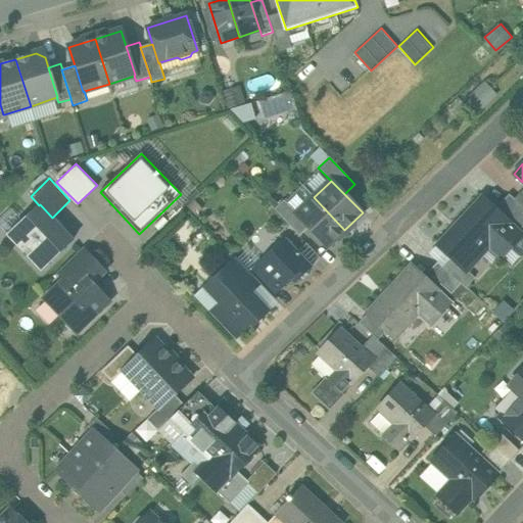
[(522,189),(514,199),(522,207),(522,189)]
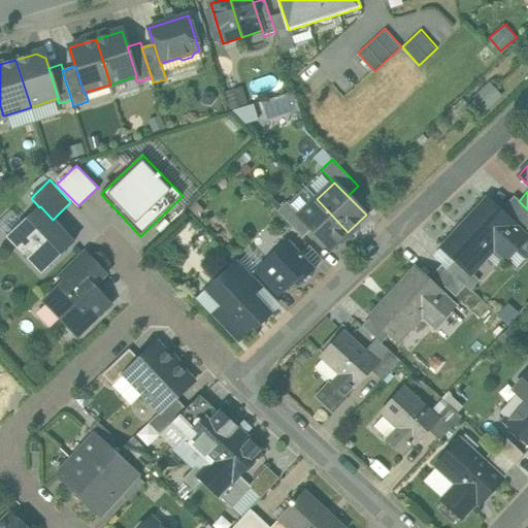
[(348,232),(317,199),(299,216),(299,217),(311,230),(330,249),(348,232)]
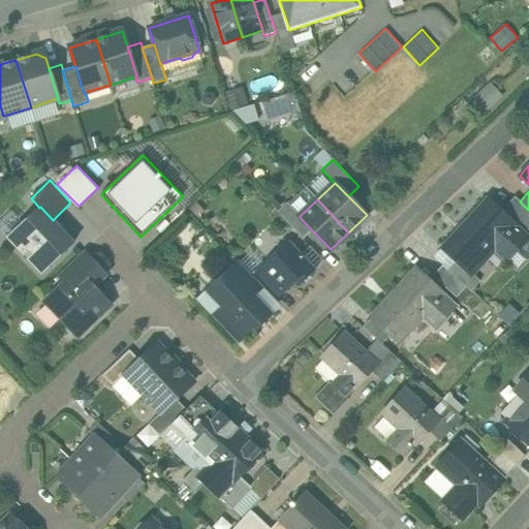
[(464,229),(490,255),(495,250),(506,260),(528,238),(517,227),(487,199),(468,220),(470,222),(464,229)]
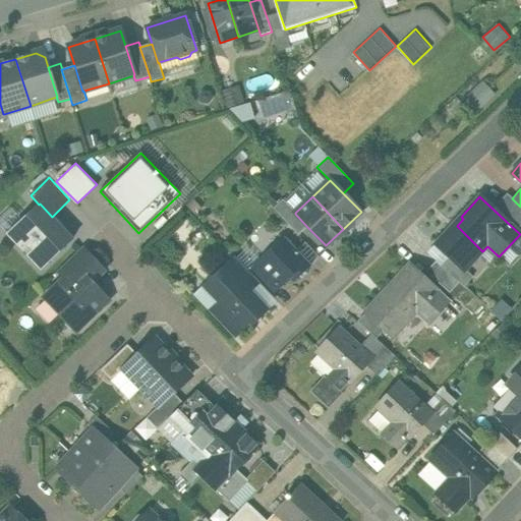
[(520,224),(520,207),(512,198),(502,210),(520,226),(520,224)]
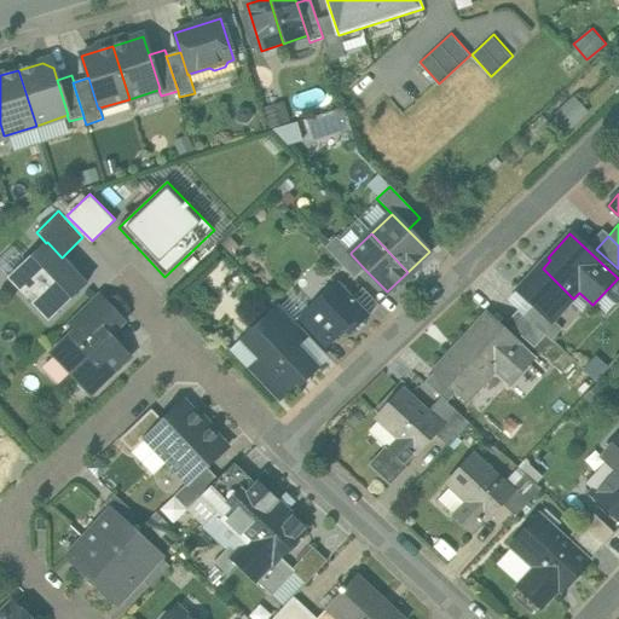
[(351,253),(336,237),(325,248),(354,279),(365,270),(351,254),(351,253)]
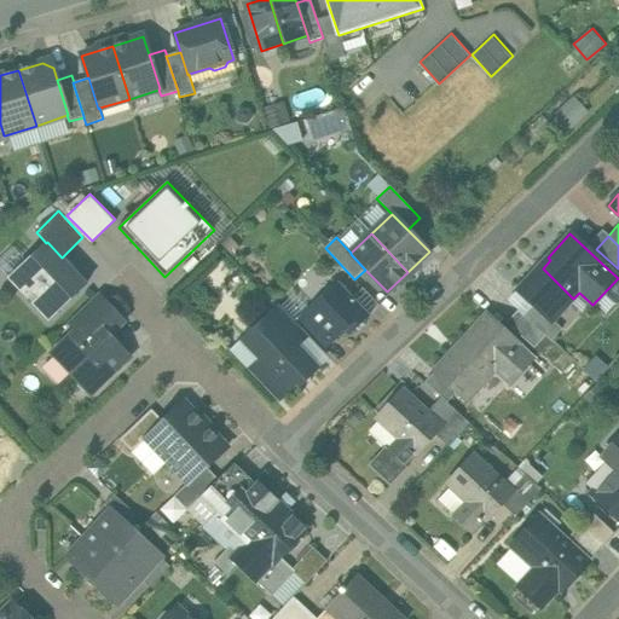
[(46,243),(9,278),(48,320),(87,284),(62,258),(47,242),(46,243)]
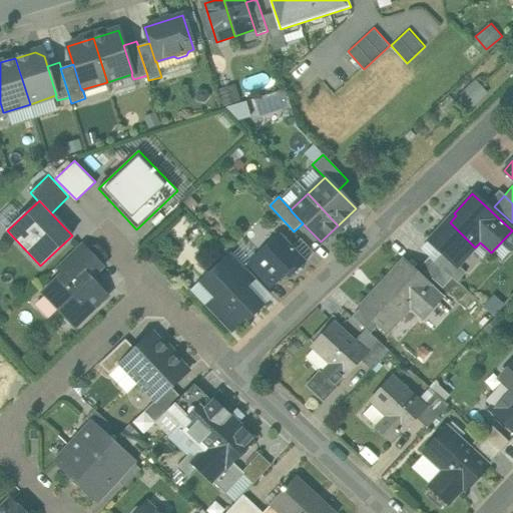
[(475,247),(450,222),(445,227),(443,225),(429,240),(443,253),(457,267),(458,266),(475,247)]
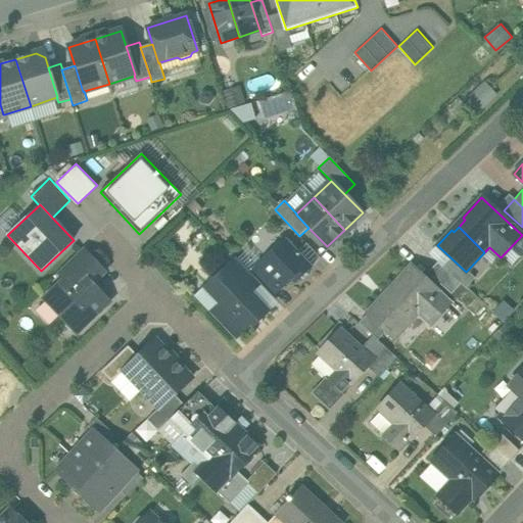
[(285,238),(258,264),(260,267),(252,275),(260,284),(273,297),(291,280),(294,284),(312,267),(285,238)]
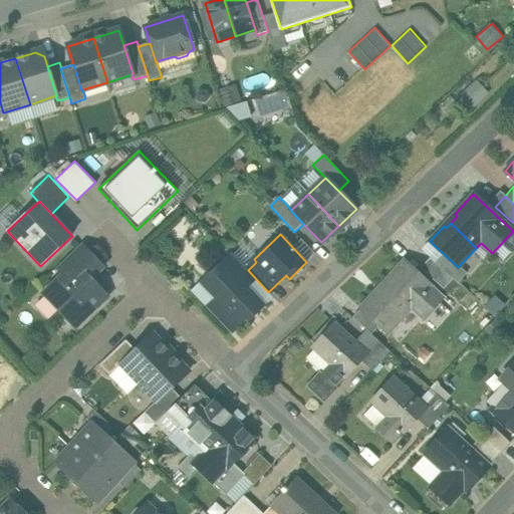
[(81,244),(57,267),(65,276),(86,255),(88,257),(91,254),(81,244)]
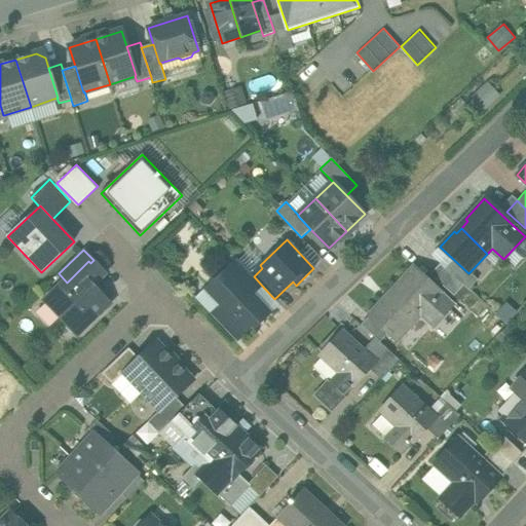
[(468,273),(454,260),(446,268),(463,286),(467,290),(478,279),(470,272),(468,273)]
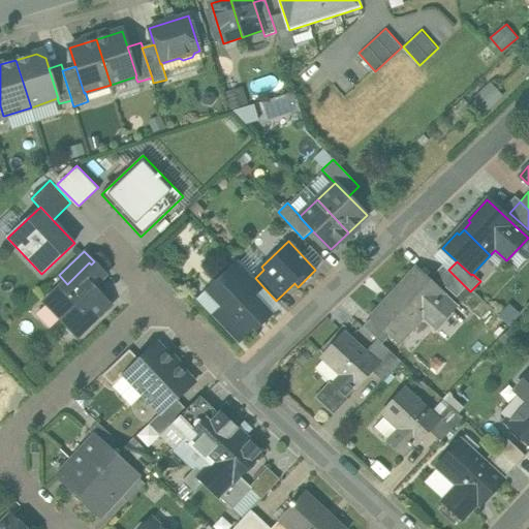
[(67,284),(48,303),(62,318),(63,316),(78,332),(89,320),(90,321),(109,305),(93,288),(103,278),(91,265),(89,262),(67,284)]
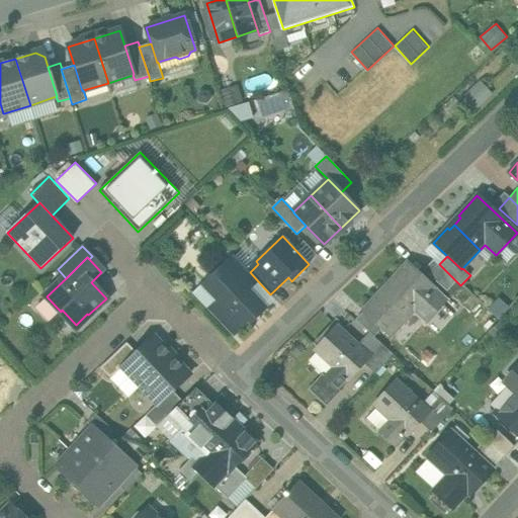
[(226,295),(211,309),(234,332),(248,319),(250,321),(263,308),(248,291),(258,281),(250,272),(235,257),(217,274),(224,281),(218,287),(226,295)]
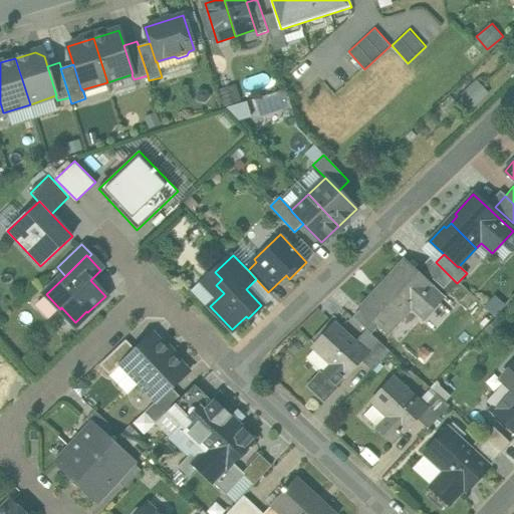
[(380,288),(407,314),(411,309),(422,320),(443,297),(433,287),(404,260),(384,280),(387,282),(380,288)]
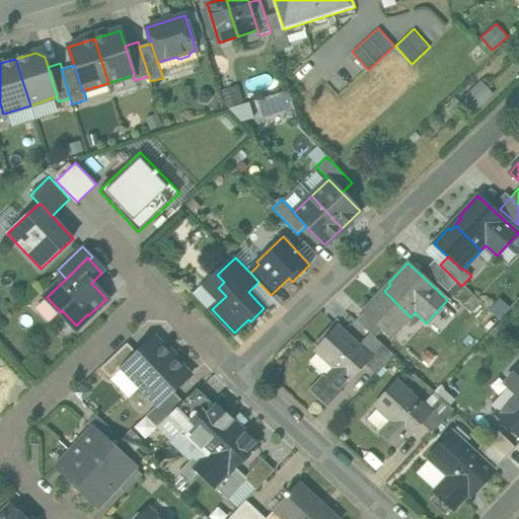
[(457,282),(440,265),(430,276),(448,292),(457,282)]
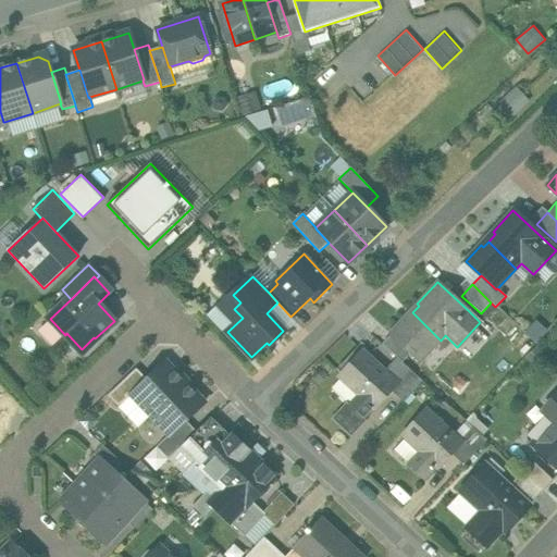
[(441,341),(412,312),(407,319),(405,317),(390,333),(391,334),(411,353),(421,361),(441,341)]
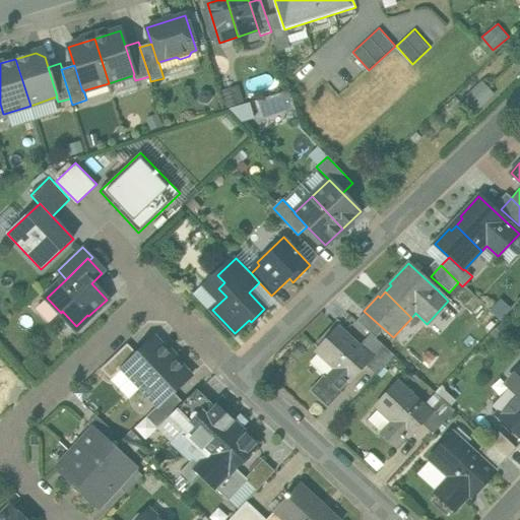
[(384,329),(365,312),(356,321),(372,334),(376,338),(384,329)]
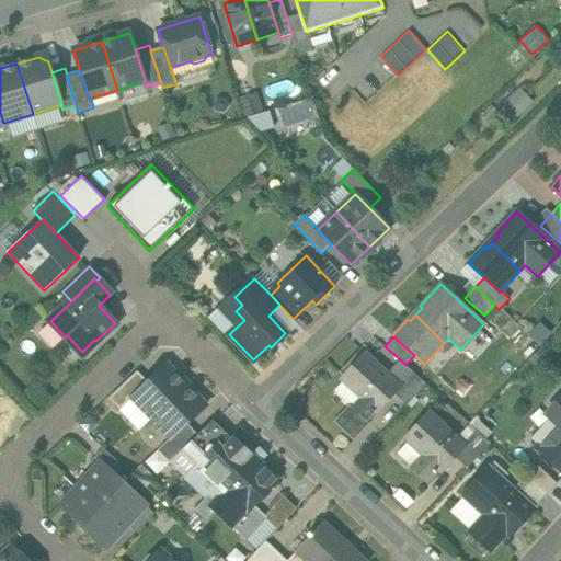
[(389,374),(366,353),(341,379),(361,398),(350,410),(364,423),(375,411),(376,412),(393,393),(401,385),(400,385),(389,374)]
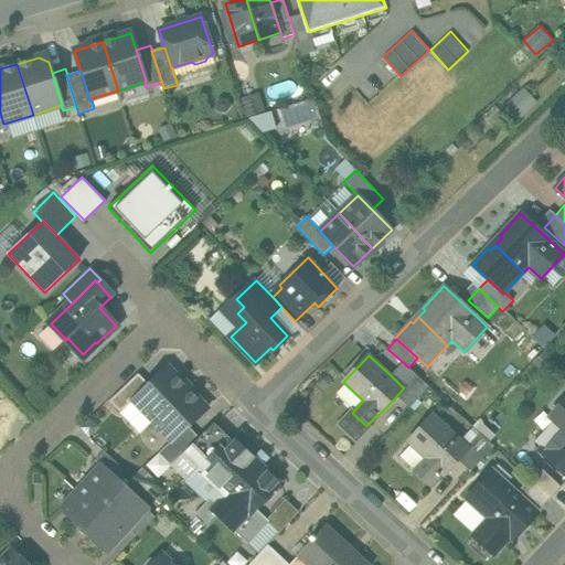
[(408,368),(404,363),(392,376),(403,387),(415,374),(408,368)]
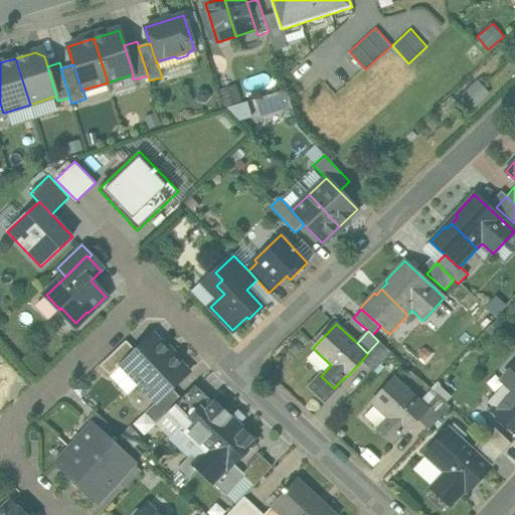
[(136,351),(121,365),(122,365),(139,384),(171,353),(153,335),(136,351)]
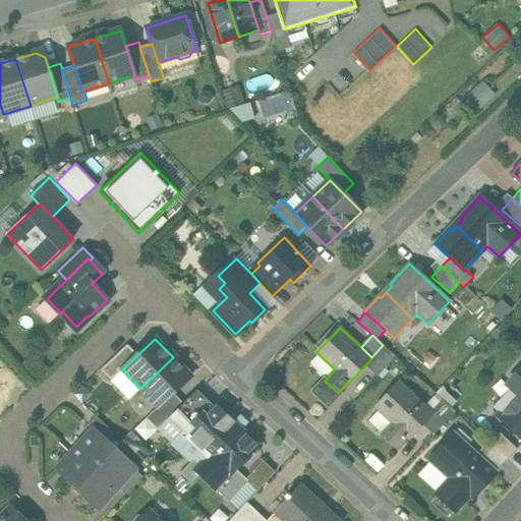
[(127,345),(101,370),(111,381),(123,369),(122,369),(137,355),(127,345)]
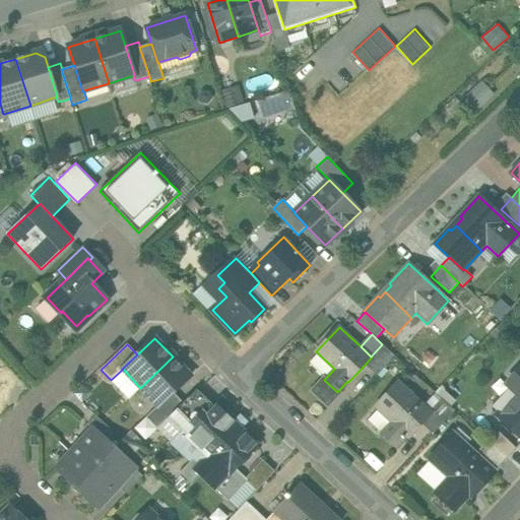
[(382,344),(371,356),(372,356),(365,365),(377,375),(394,355),(382,344)]
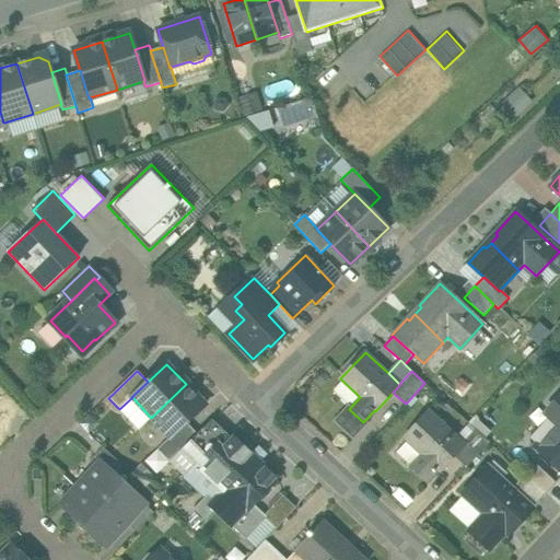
[(186,384),(151,418),(170,438),(171,439),(187,423),(206,405),(186,384)]
